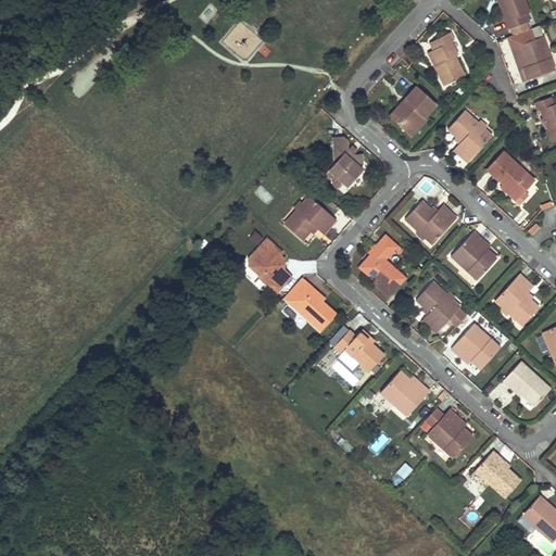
[(504,21),(507,29),(529,22),(526,13),(529,12),(523,0),(500,0),(507,20),(504,21)]
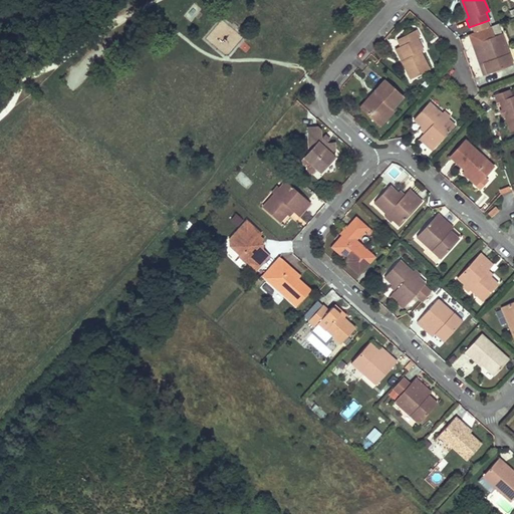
[(229,56),(242,34),(219,20),(205,41),(229,56)]
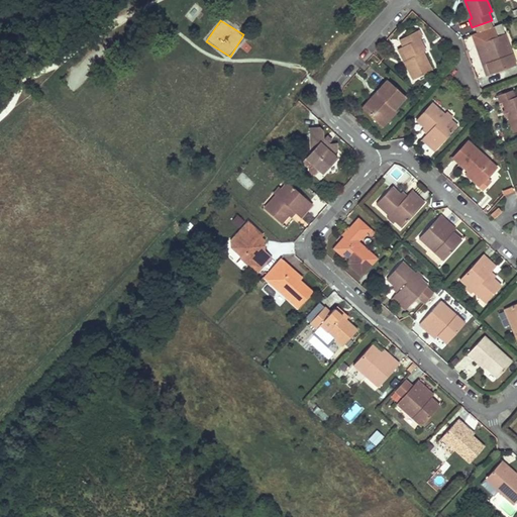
[(498,35),(505,33),(502,24),(496,26),(498,35)]
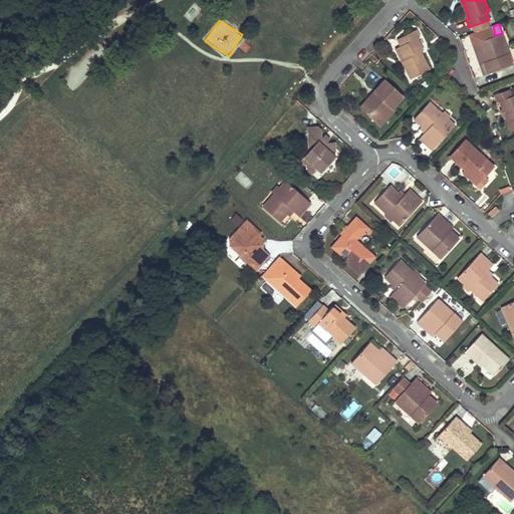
[(421,49),(415,36),(418,34),(415,27),(396,36),(400,43),(397,45),(403,57),(400,59),(409,78),(427,69),(418,50),(421,49)]
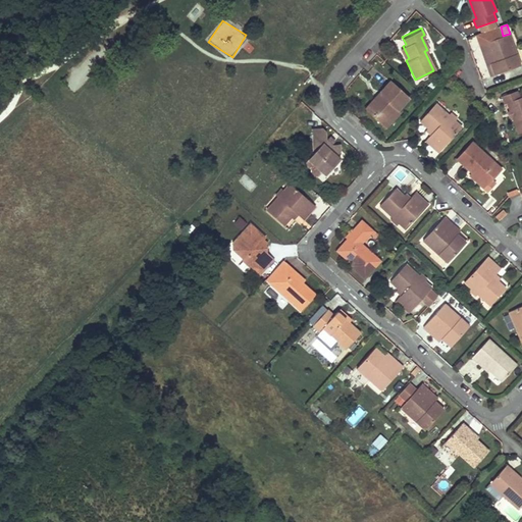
[(520,66),(508,35),(479,46),(481,53),(485,52),(494,75),(520,66)]
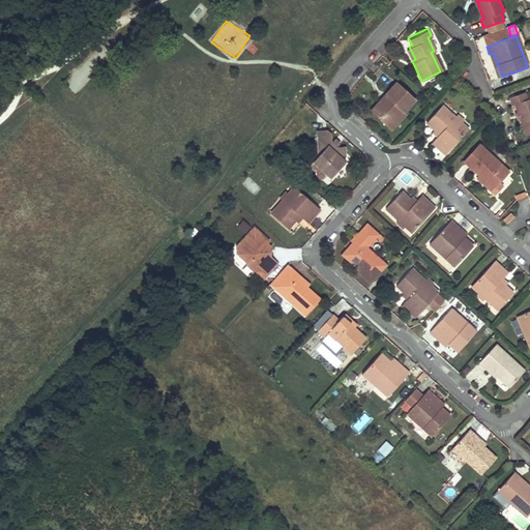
[(415,59),(409,47),(406,48),(412,61),(415,59)]
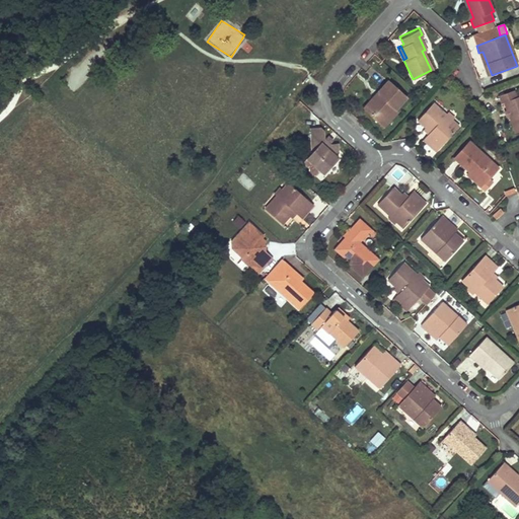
[(492,75),(483,52),(478,53),(488,77),(492,75)]
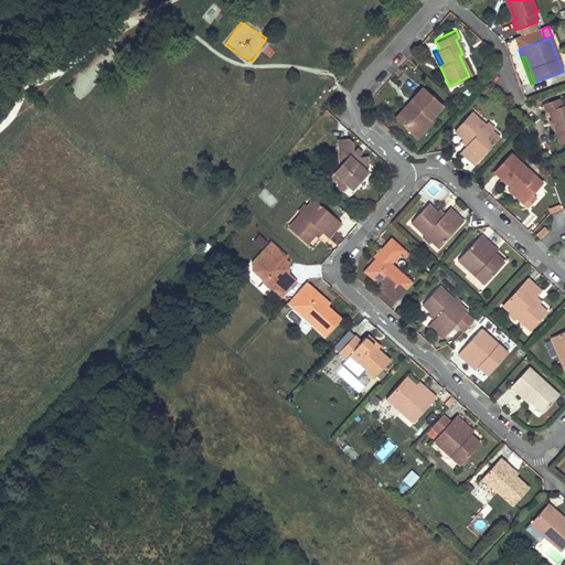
[(430,117),(443,104),(423,87),(412,98),(413,103),(408,106),(404,106),(403,107),(395,117),(413,132),(419,125),(424,129),(425,128),(433,119),(430,117)]
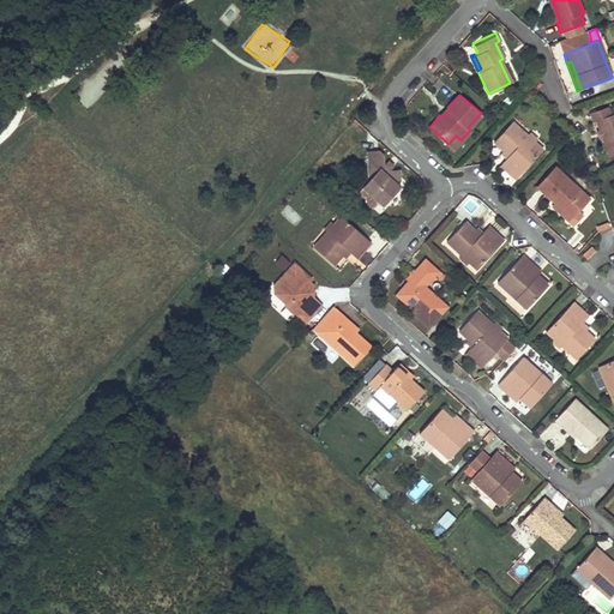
[(613,115),(612,116),(607,108),(590,114),(594,124),(597,121),(600,131),(602,137),(609,157),(613,156),(613,115)]
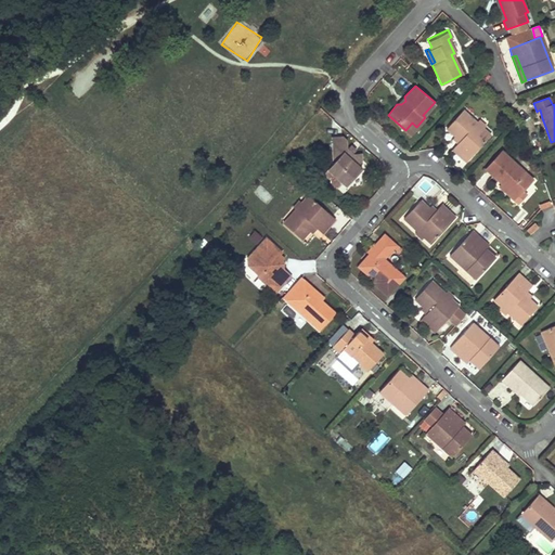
[(475,120),(462,108),(444,127),(459,140),(452,146),(461,153),(459,155),(464,162),(489,133),(480,127),(478,130),(472,125),(475,120)]
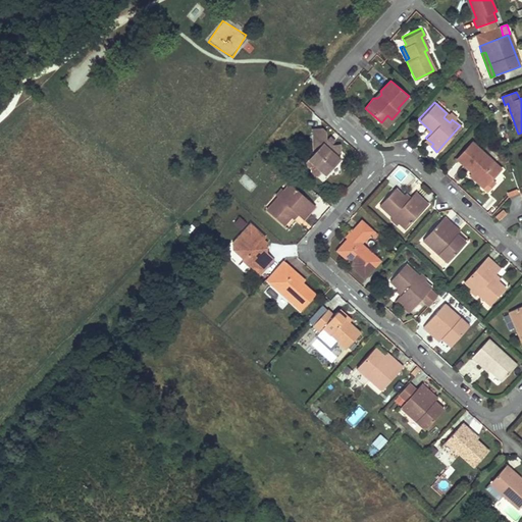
[(447,113),(444,117),(450,122),(452,119),(455,116),(449,111),(447,113)]
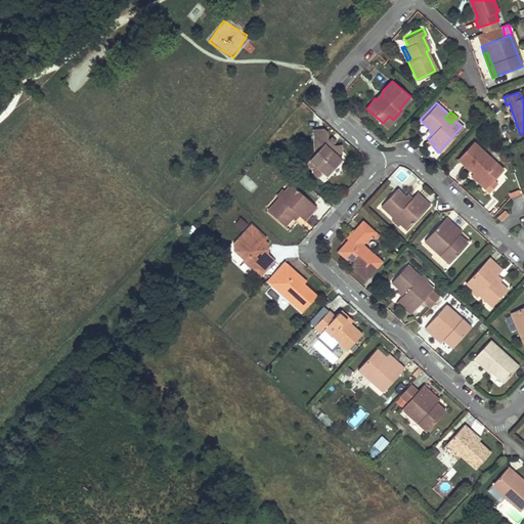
[(389,116),(383,123),(387,126),(393,120),(389,116)]
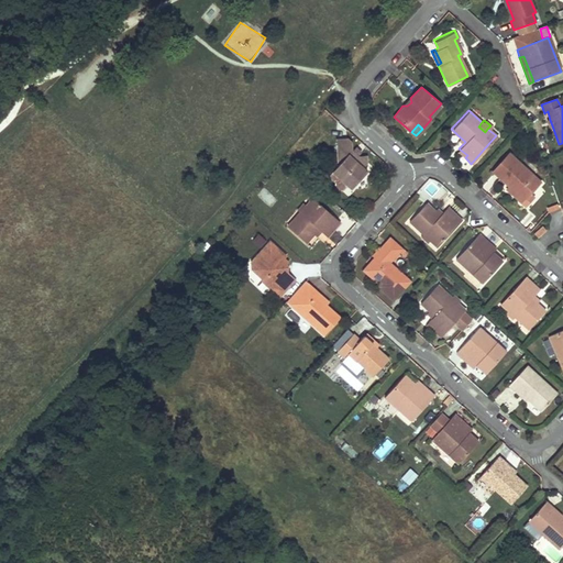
[(334,150),(337,164),(328,174),(334,179),(334,187),(343,187),(346,183),(350,187),(365,170),(361,167),(365,163),(365,156),(356,156),(354,154),(350,151),(348,148),(349,141),(345,139),(344,135),(334,138),(334,150)]
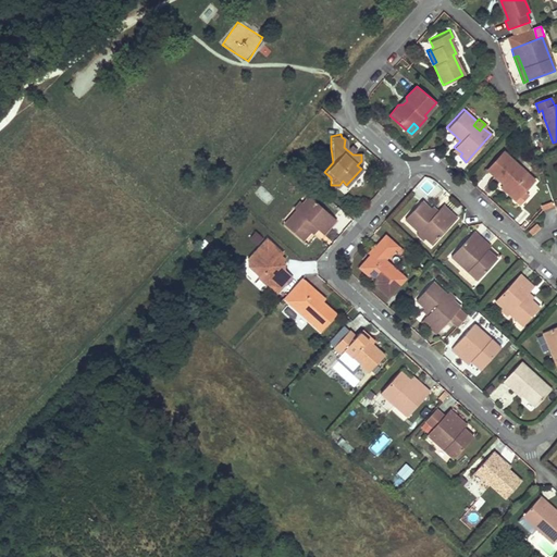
[(462,153),(454,147),(452,149),(460,156),(462,153)]
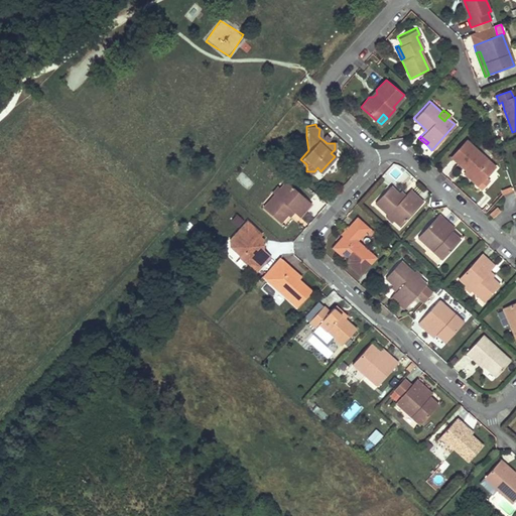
[(494,166),(466,140),(452,156),(466,169),(479,182),(485,176),(494,166)]
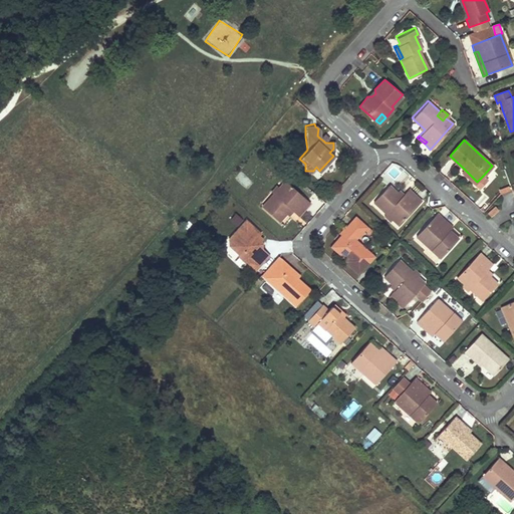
[(477,182),(464,169),(461,173),(479,188),(486,180),(483,176),(477,182)]
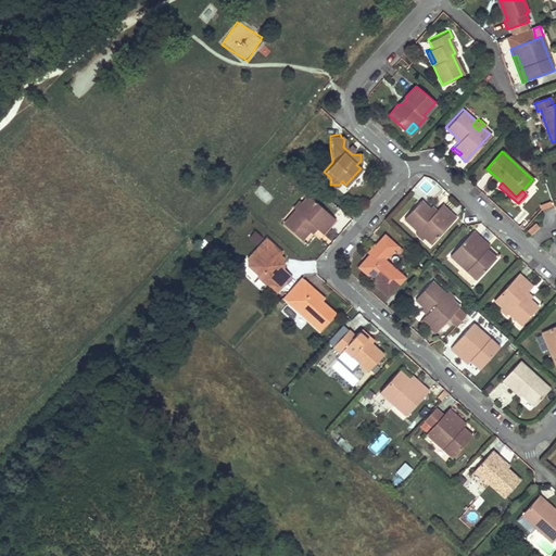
[(294,207),(281,222),(300,238),(313,224),(318,228),(325,222),(328,224),(333,217),(307,193),(300,202),(302,205),(298,211),(294,207)]
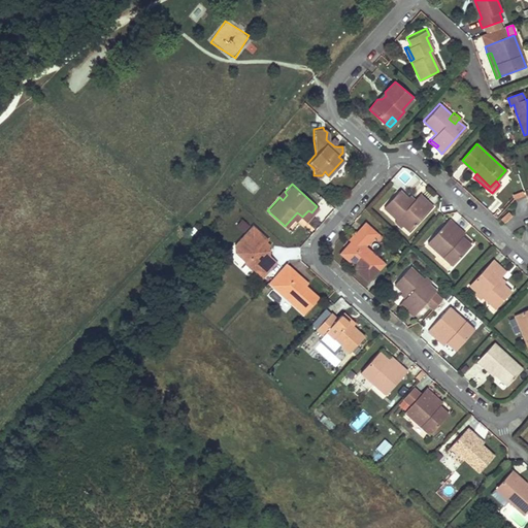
[(285,192),(282,190),(277,195),(279,197),(283,200),(287,195),(285,192)]
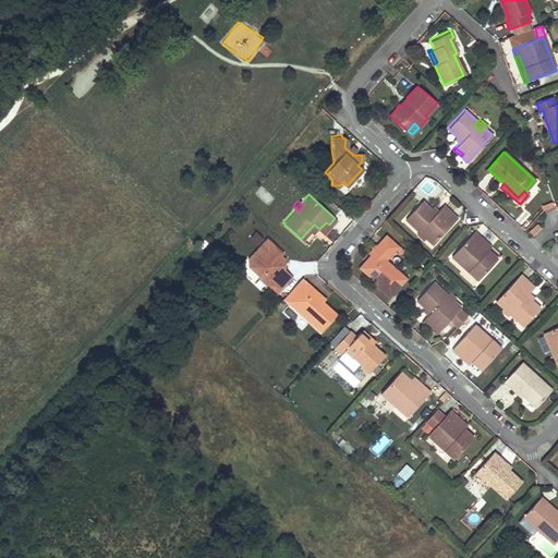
[(435,213),(422,201),(405,219),(419,231),(421,228),(427,233),(424,237),(433,245),(457,218),(450,211),(447,214),(440,207),(435,213)]
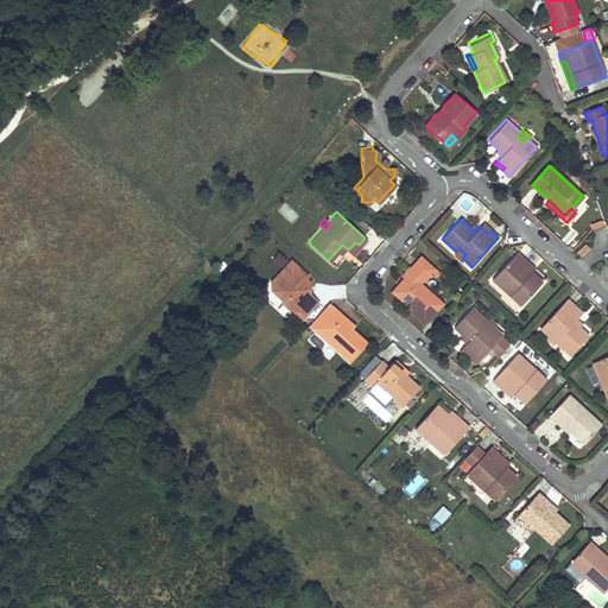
[(482,222),(480,226),(487,233),(491,230),(482,222)]
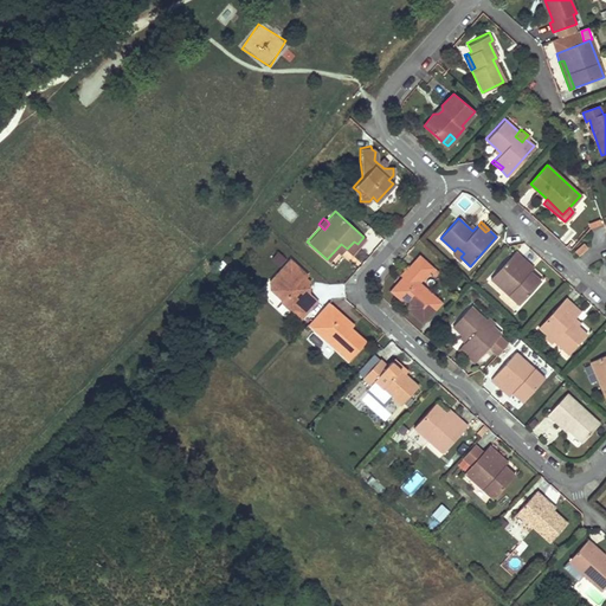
[(354,242),(347,249),(349,252),(358,244),(354,242)]
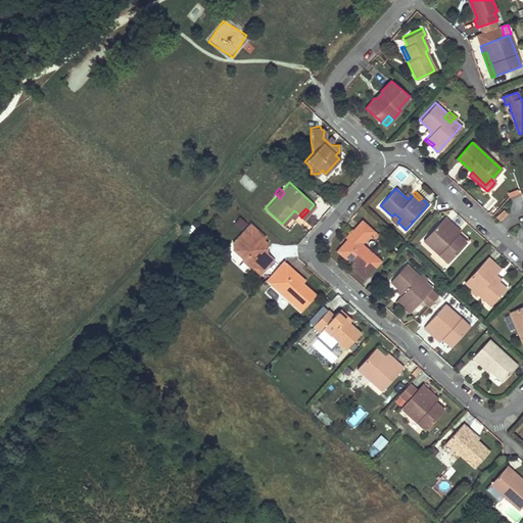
[(504,210),(497,217),(500,220),(507,214),(504,210)]
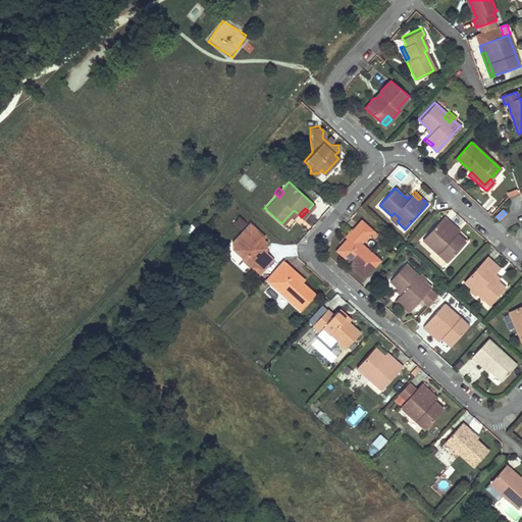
[(392,216),(388,218),(395,223),(397,221),(400,218),(394,213),(392,216)]
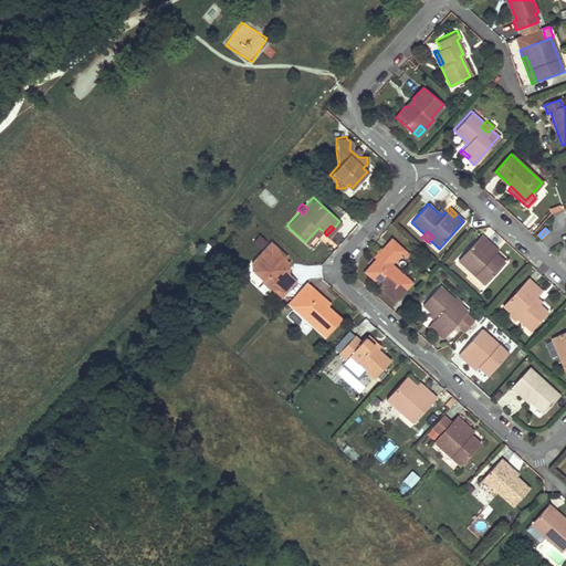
[(486,240),(481,236),(458,260),(484,284),(504,263),(494,254),(483,244),(486,240)]
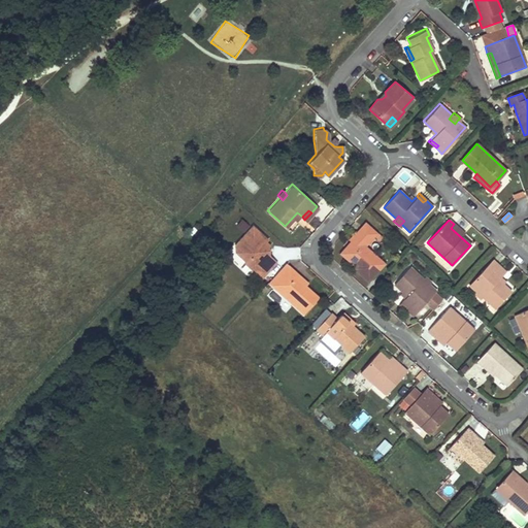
[(375,231),(364,221),(353,234),(354,235),(340,251),(355,264),(354,266),(368,279),(385,262),(364,244),(375,231)]
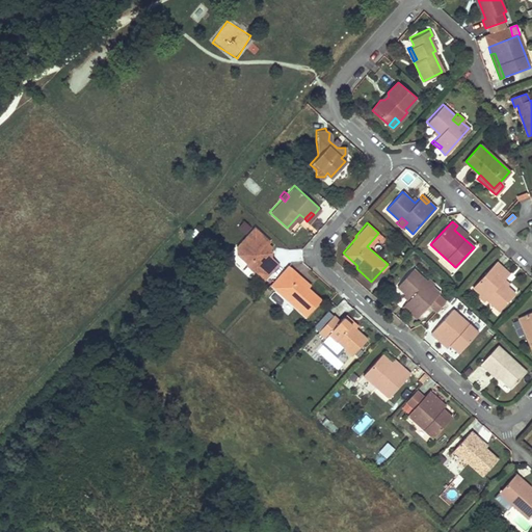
[(255,225),(245,237),(238,244),(251,256),(246,261),(264,277),(275,265),(278,262),(270,255),(265,249),(269,246),(271,243),(266,240),(268,238),(255,225)]
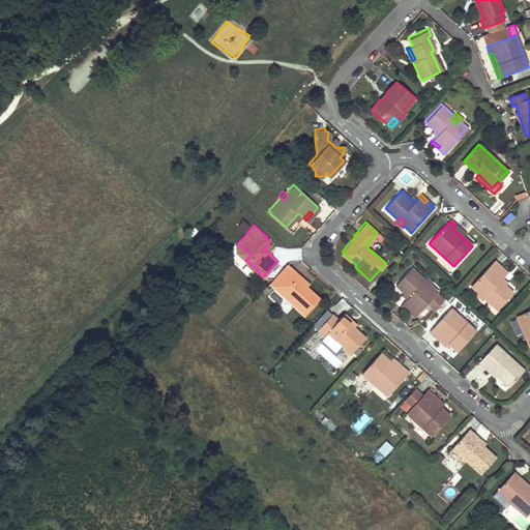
[(466,234),(455,225),(452,229),(463,238),(466,234)]
